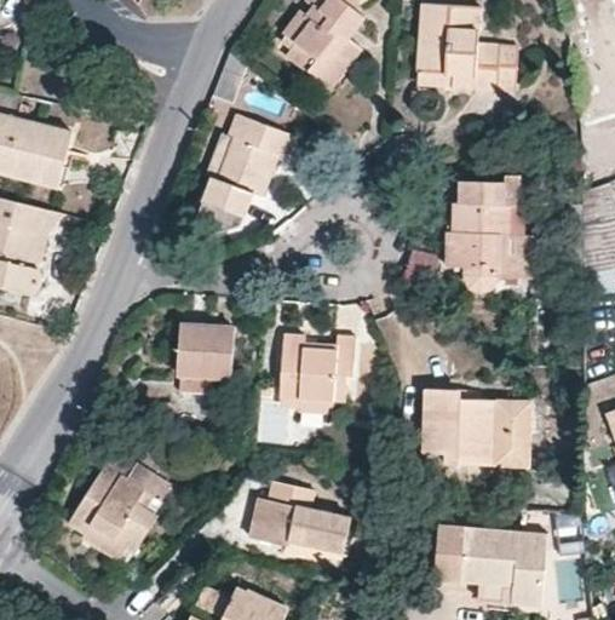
[(345,65),(357,47),(345,36),(361,16),(354,11),(361,0),(308,0),(306,1),(312,6),(305,16),(299,12),(283,34),(294,42),(314,58),(305,70),(322,84),(340,61),(345,65)]
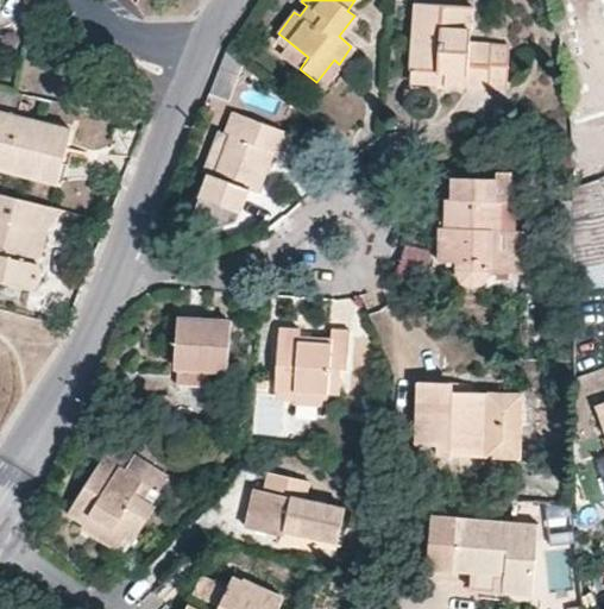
[(409,69),(441,70),(441,85),(485,88),(488,44),(466,43),(469,7),(413,4),(409,69)]
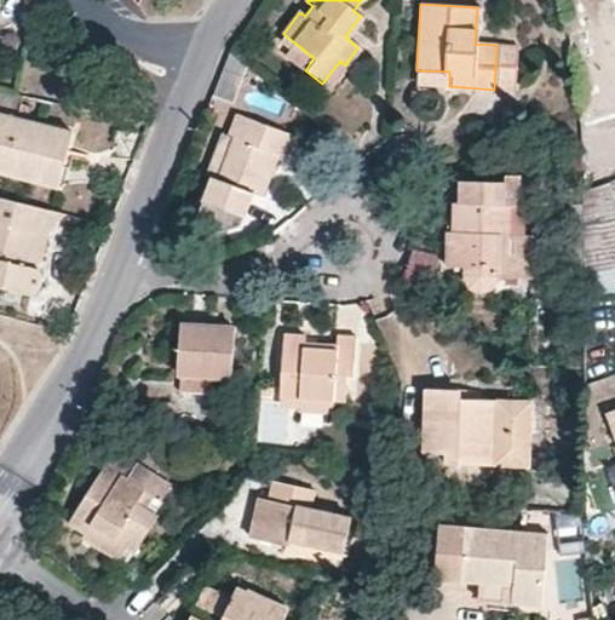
[(294,42),(286,55),(305,70),(314,58),(294,42)]
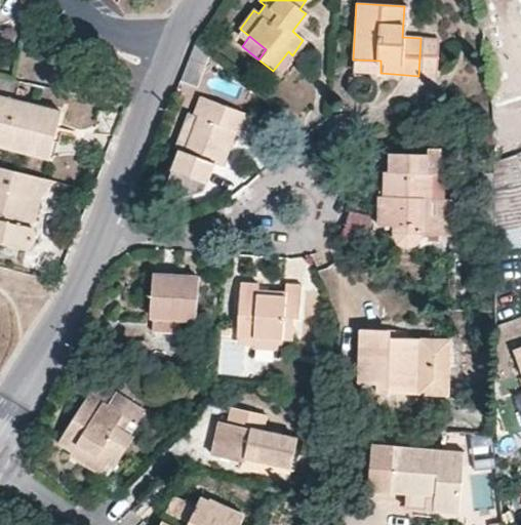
[(292,55),(288,51),(273,71),(277,74),(292,55)]
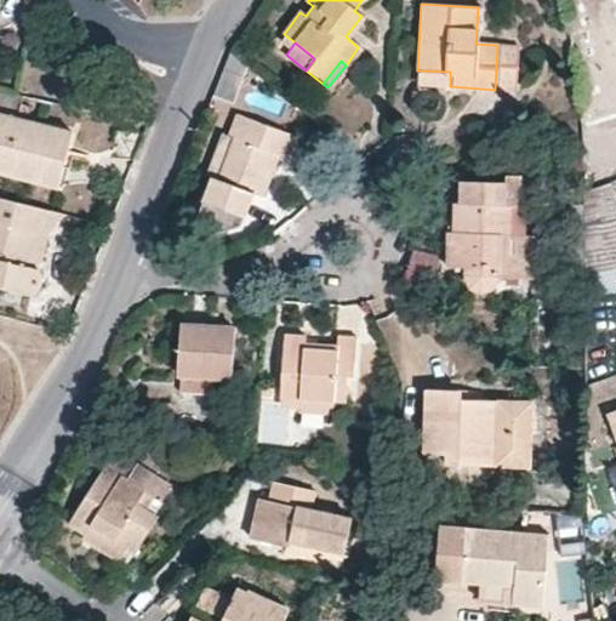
[(417,70),(415,84),(450,86),(450,72),(417,70)]
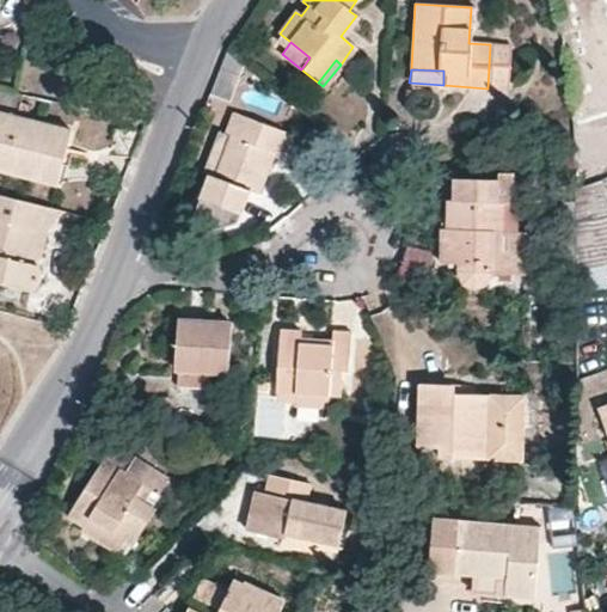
[(0,171),(36,181),(43,151),(61,157),(67,130),(0,112),(0,171)]
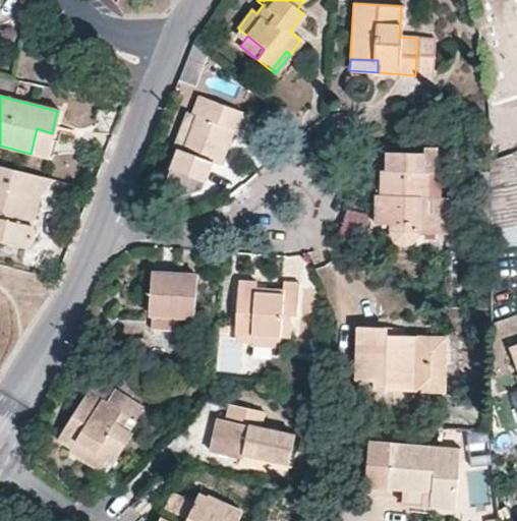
[(202,181),(209,161),(219,165),(227,141),(222,138),(226,128),(232,130),(239,133),(247,114),(197,96),(191,114),(198,117),(185,151),(177,149),(170,168),(202,181)]
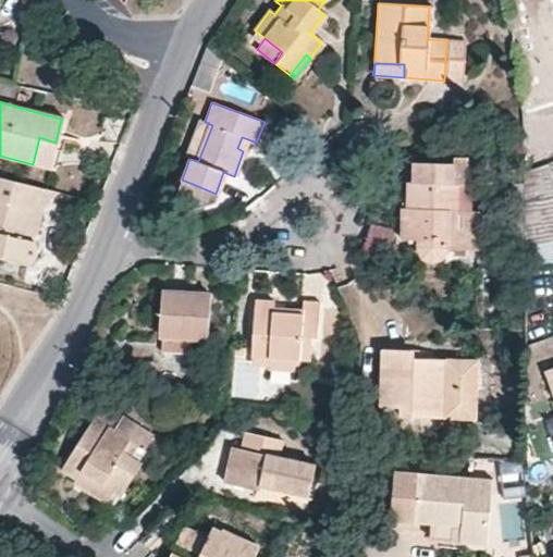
[(212,125),(205,122),(189,159),(198,161),(212,125)]
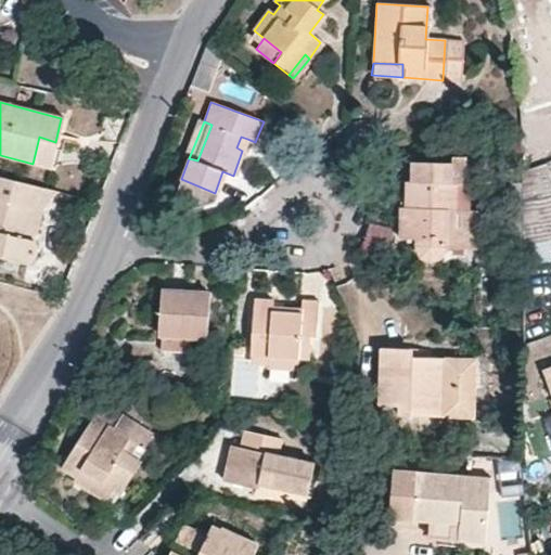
[(55,142),(39,137),(33,164),(49,168),(55,142)]
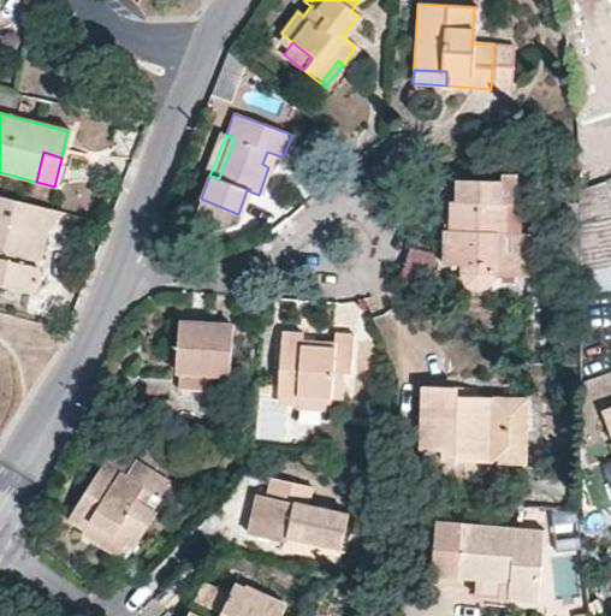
[(274,154),(267,152),(262,164),(268,167),(274,154)]
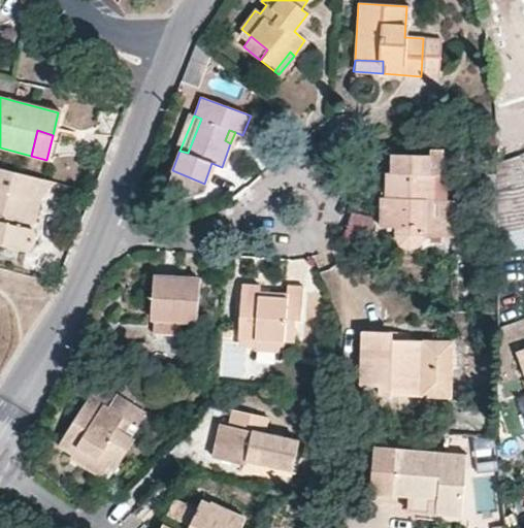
[(385,172),(384,197),(379,197),(379,226),(390,227),(395,227),(394,234),(395,240),(396,243),(399,246),(402,248),(406,250),(412,249),(414,248),(417,244),(420,242),(422,238),(422,233),(422,200),(431,199),(431,173),(428,173),(429,155),(391,154),(390,172),(385,172)]
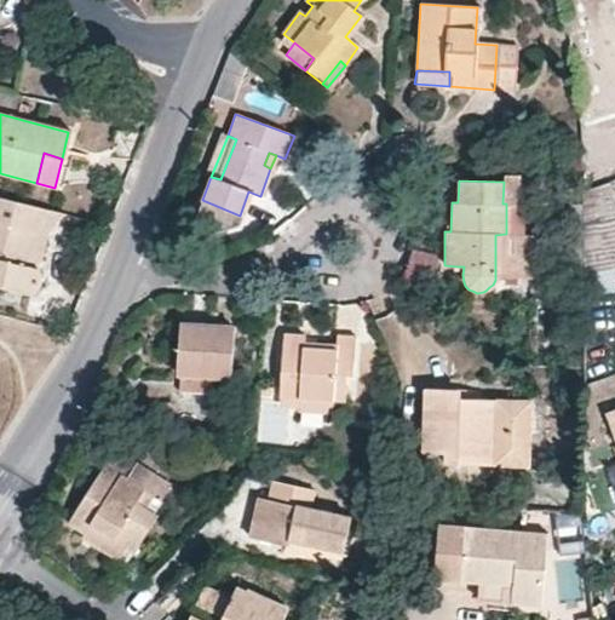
[(614,242),(611,185),(578,188),(581,268),(614,265),(614,242)]
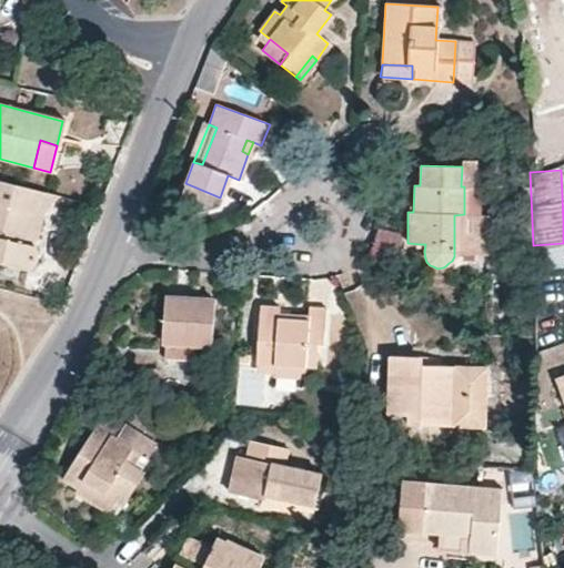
[(31,246),(27,244),(33,214),(36,214),(46,192),(0,181),(0,263),(23,269),(29,266),(34,262),(36,255),(33,250),(31,246)]
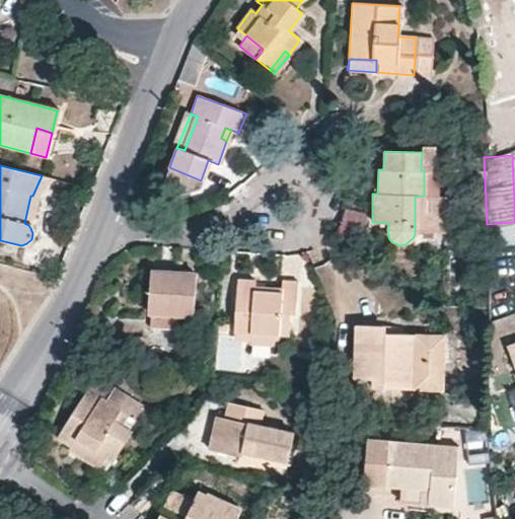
[(424,196),(415,197),(415,229),(424,230),(424,196)]
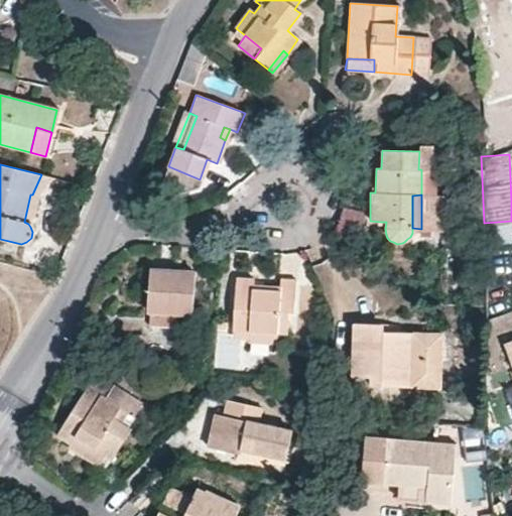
[(334,225),(360,229),(362,211),(337,208),(334,225)]
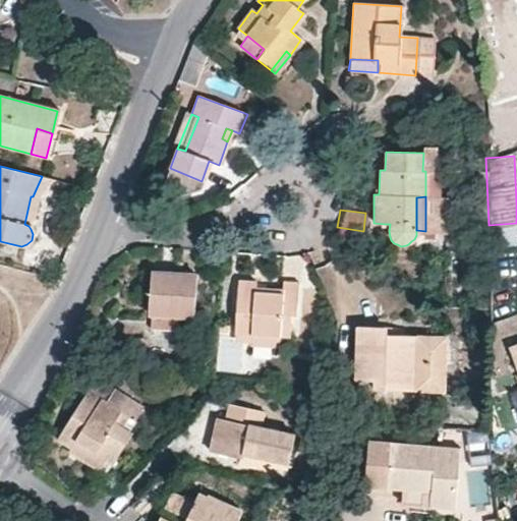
[(192,316),(195,277),(151,273),(147,313),(192,316)]
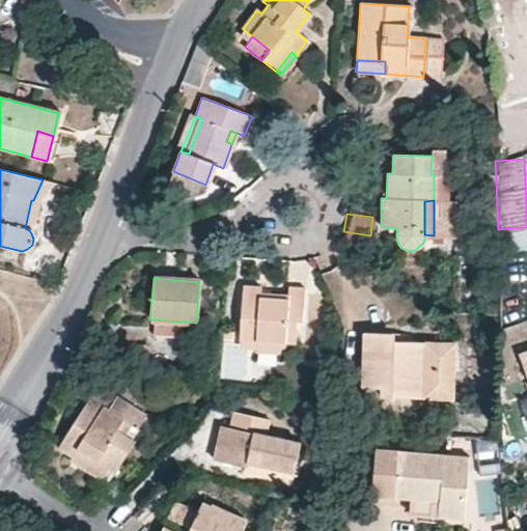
[(268,296),(268,300),(257,300),(258,295),(258,287),(241,286),(238,340),(254,341),(284,344),(293,344),(294,323),(300,324),(303,288),(284,287),(284,297),(268,296)]
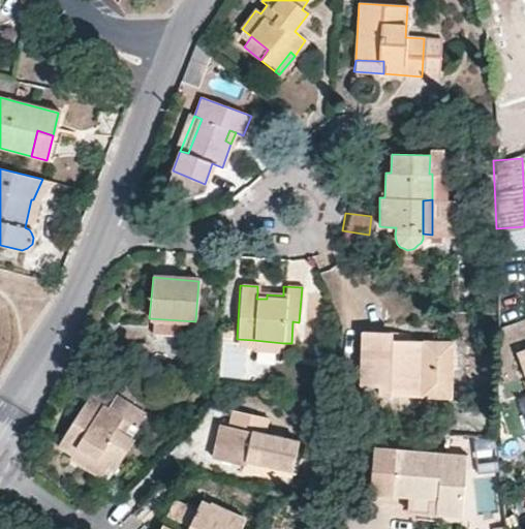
[(449,399),(452,343),(397,340),(397,346),(385,346),(385,333),(362,332),(359,386),(377,387),(376,395),(449,399)]
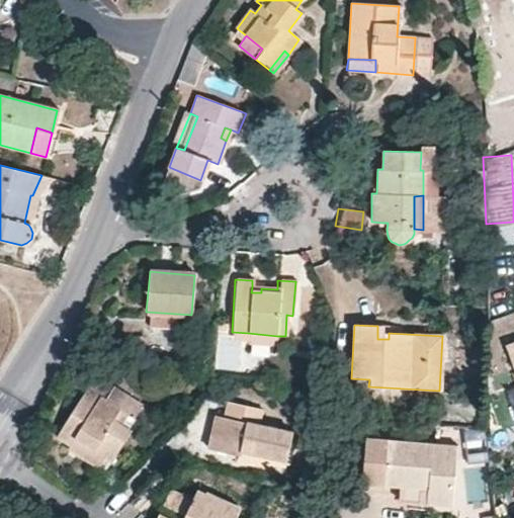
[(389,333),(389,326),(377,326),(377,339),(389,339),(389,333)]
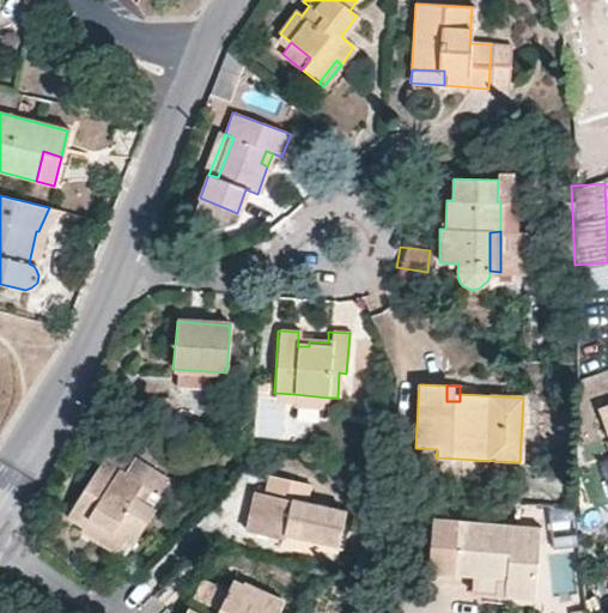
[(293,394),(292,406),(327,408),(328,398),(293,394)]
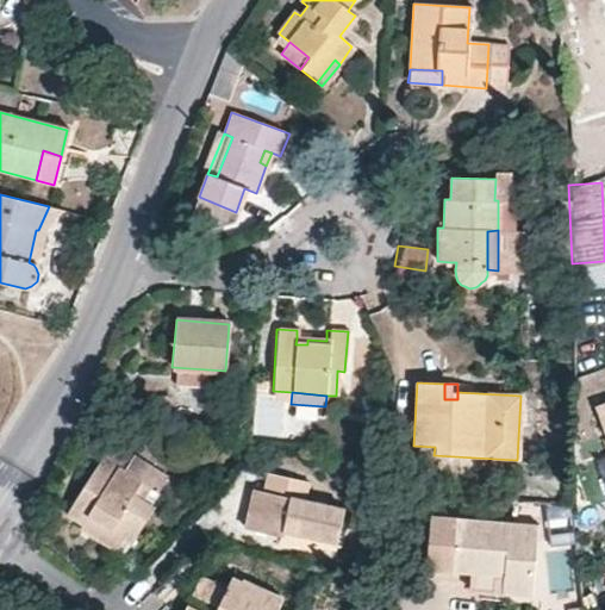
[(604,398),(585,406),(604,458),(604,398)]
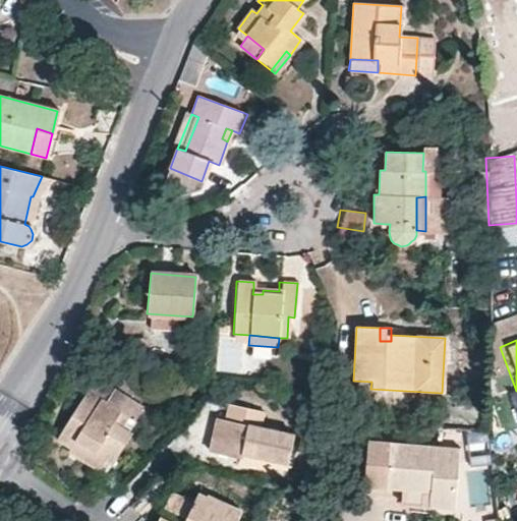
[(121,427),(113,422),(119,412),(128,417),(133,420),(141,407),(112,390),(105,402),(85,391),(56,440),(69,448),(73,442),(103,460),(111,464),(130,433),(121,427)]
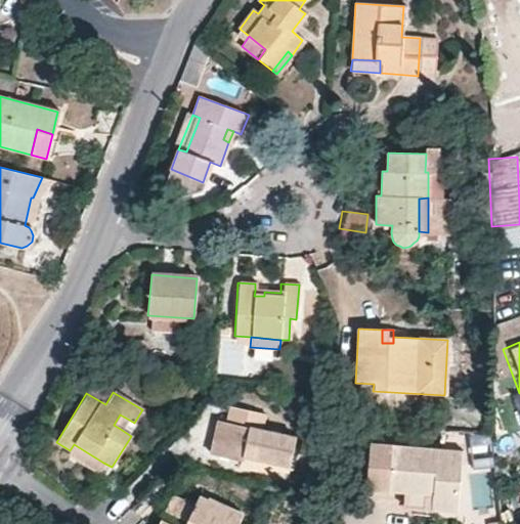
[(241,463),(243,456),(272,463),(272,469),(286,472),(294,438),(260,430),(265,415),(229,406),(225,422),(217,421),(209,454),(241,463)]
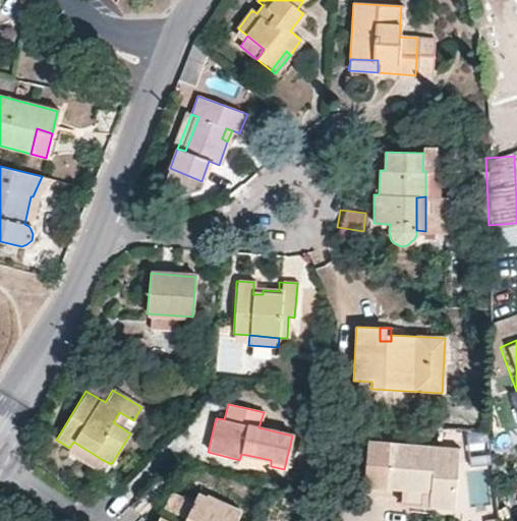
[(128,417),(119,412),(113,422),(121,427),(128,417)]
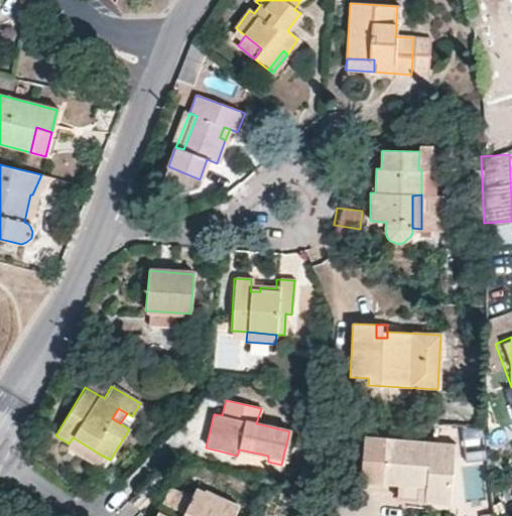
[(388,428),(369,425),(363,472),(384,475),(401,477),(400,486),(403,489),(407,492),(451,497),(459,437),(388,428)]
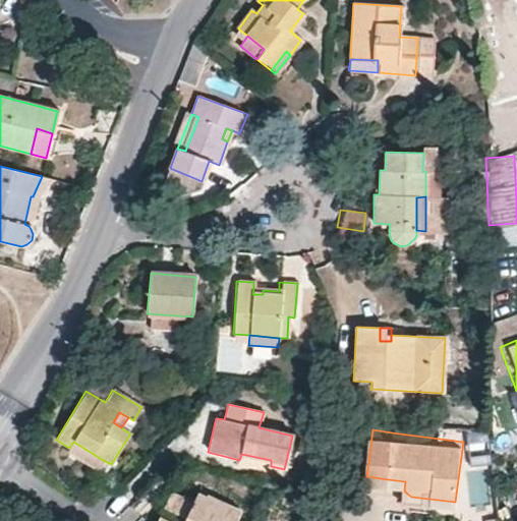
[(69,448),(67,452),(97,470),(103,460),(73,442),(69,448)]
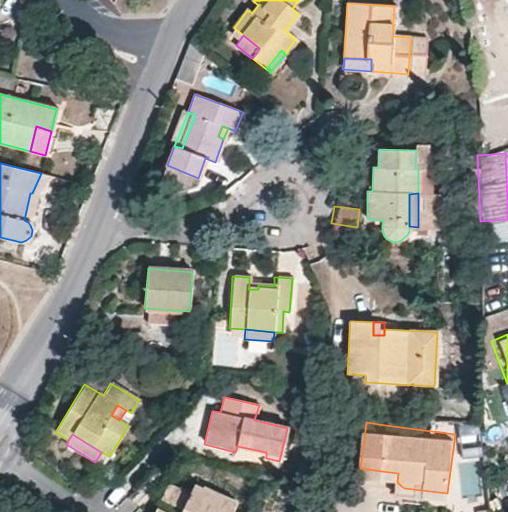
[(266,458),(266,452),(237,446),(235,452),(235,457),(263,463),(266,458)]
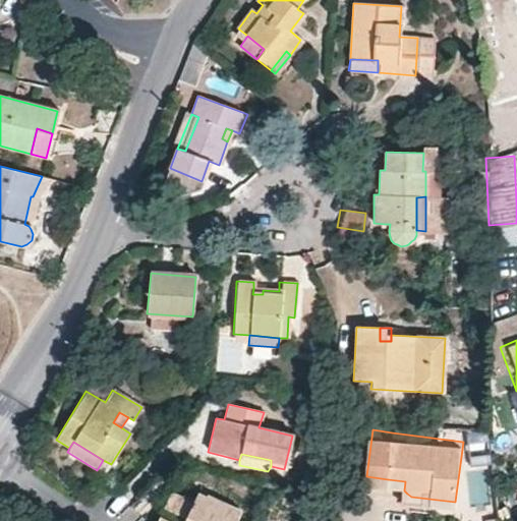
[(162,508),(189,520),(187,520),(164,520),(158,518),(156,520),(235,520),(220,514),(224,505),(206,497),(205,499),(195,495),(192,502),(182,497),(180,498),(169,493),(162,508)]
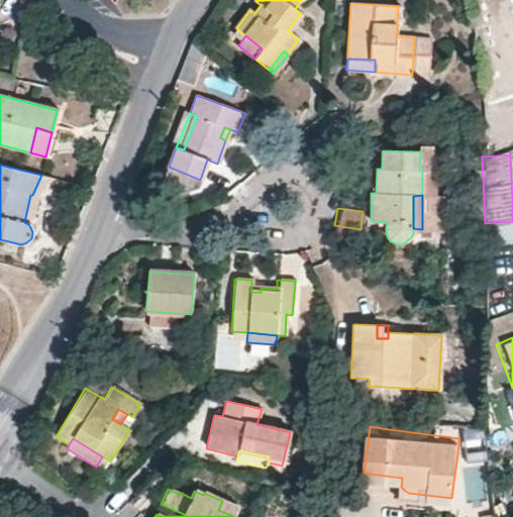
[(222,501),(218,510),(233,516),(234,516),(237,508),(222,501)]
